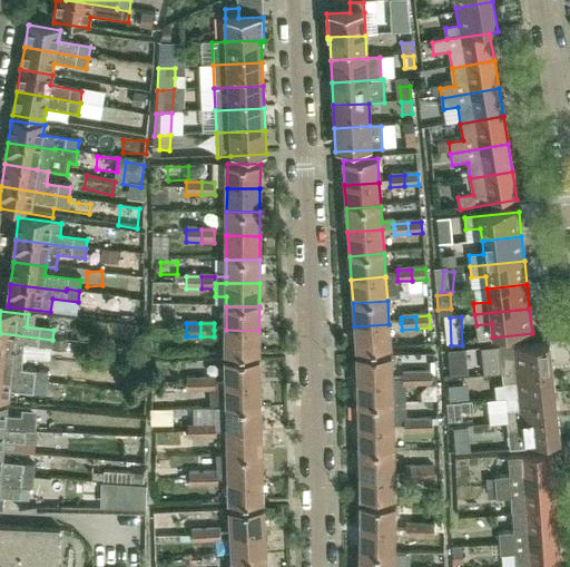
[(354,326),(356,351),(391,349),(389,324),(354,326)]
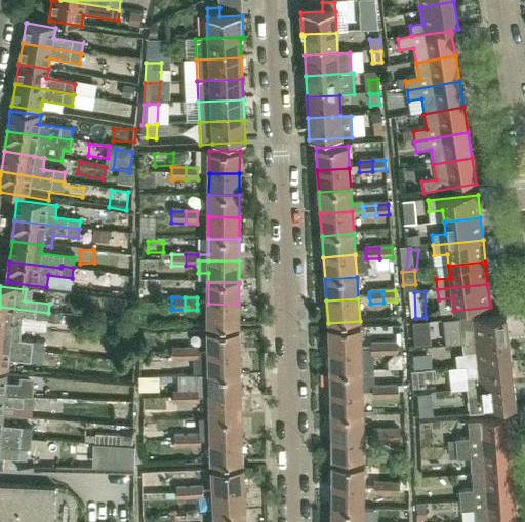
[(207,326),(238,327),(238,305),(208,304),(197,304),(197,310),(197,314),(208,314),(207,326)]
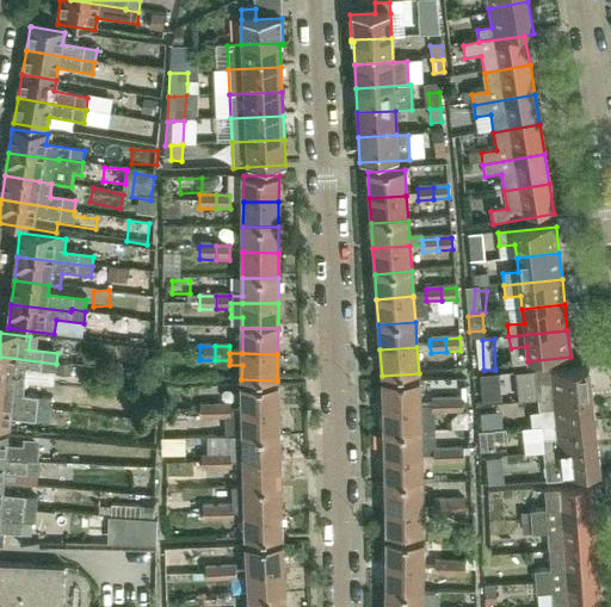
[(56,364),(0,357),(0,381),(25,384),(26,371),(55,373),(56,364)]
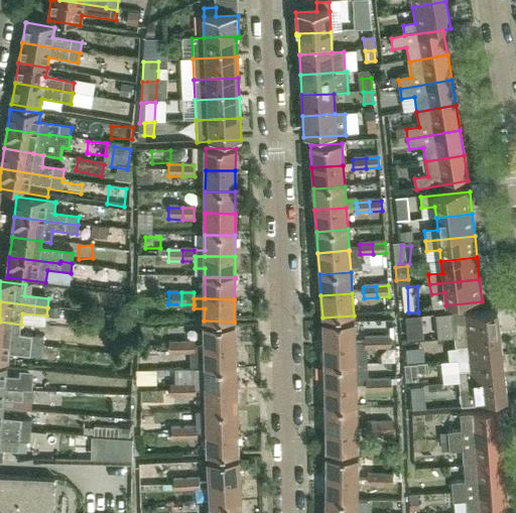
[(454,340),(500,335),(497,312),(466,315),(466,313),(452,314),(454,340)]
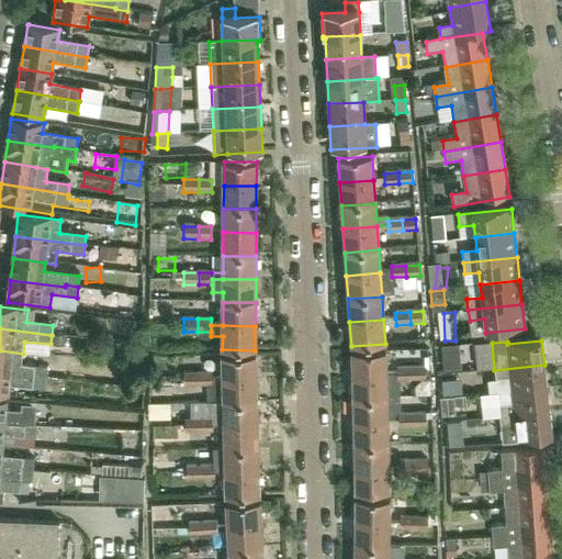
[(461,371),(459,346),(440,347),(442,373),(461,371)]
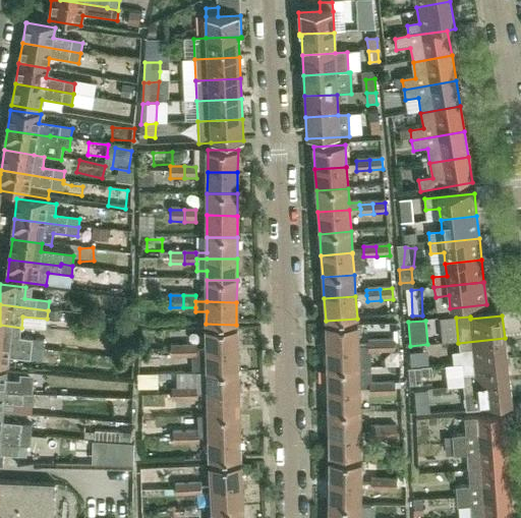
[(0,325),(0,345),(31,349),(31,350),(42,351),(44,341),(20,339),(21,328),(0,325)]
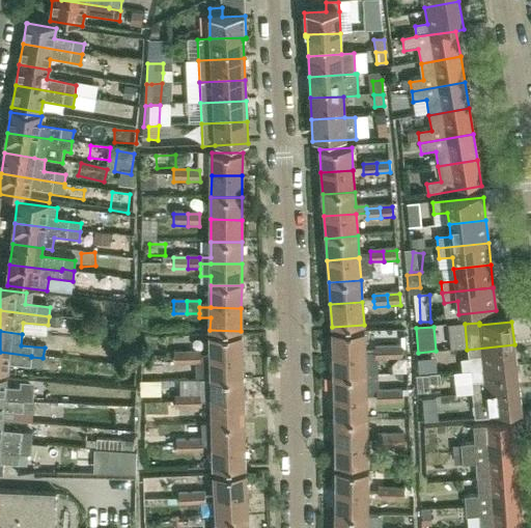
[(333,355),(365,354),(365,331),(332,332),(333,355)]
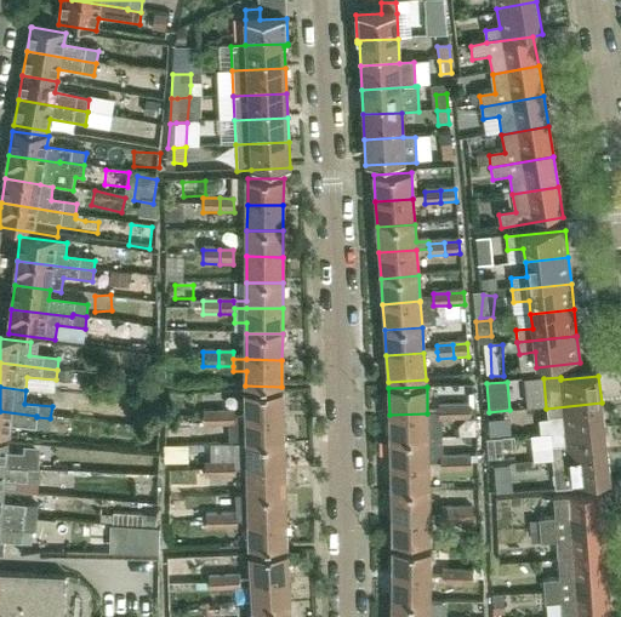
[(245,420),(283,418),(281,392),(244,393),(245,420)]
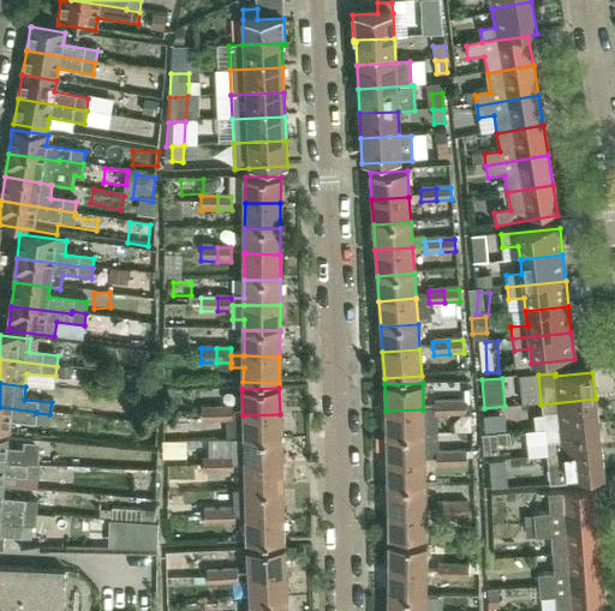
[(543,430),(598,425),(596,399),(541,405),(543,430)]
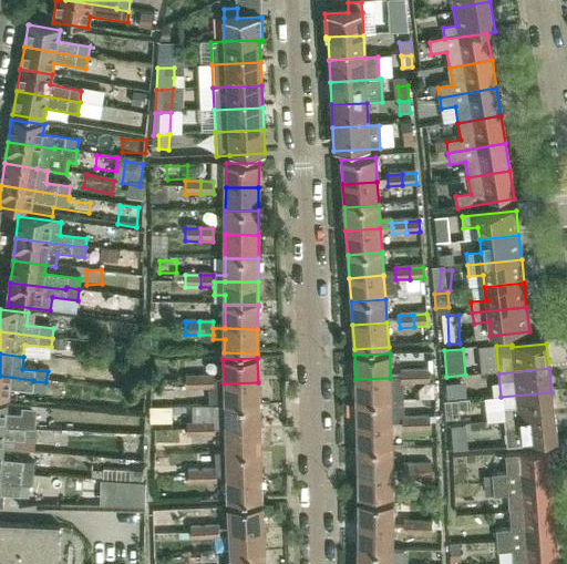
[(415,383),(429,382),(429,371),(414,372),(415,383)]
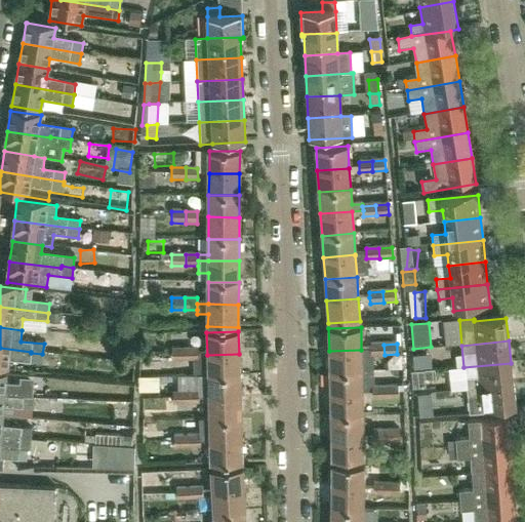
[(384,345),(370,345),(370,355),(385,355),(384,345)]
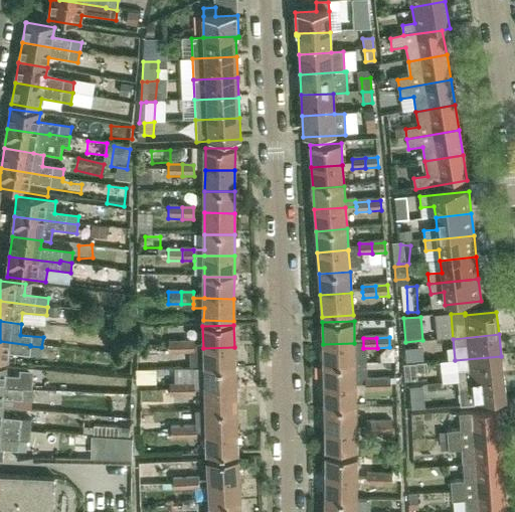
[(30,345),(0,341),(0,362),(7,363),(8,354),(40,358),(41,347),(30,346),(30,345)]
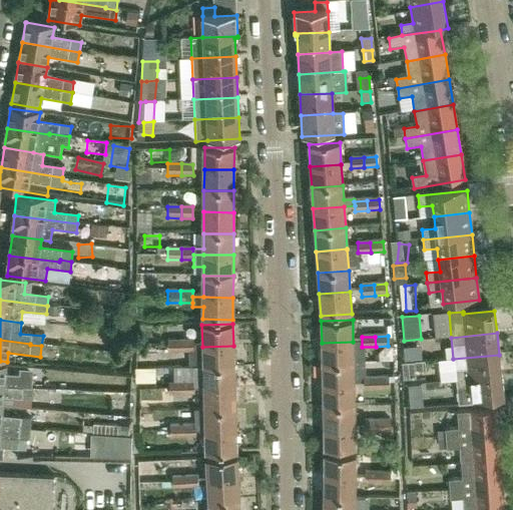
[(193,353),(193,347),(192,341),(180,342),(180,353),(189,353),(193,353)]
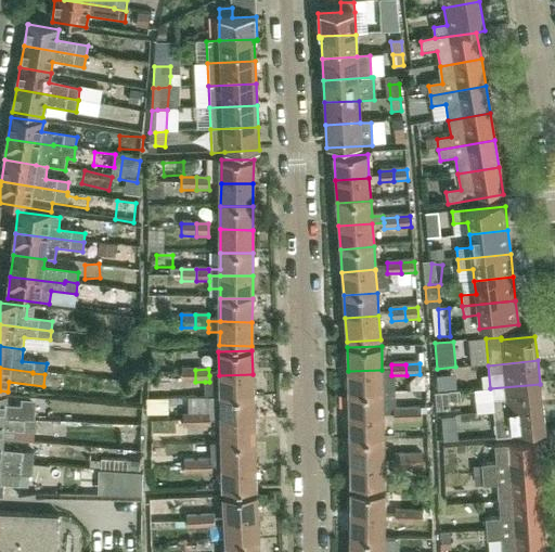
[(195,382),(195,370),(181,370),(181,382),(195,382)]
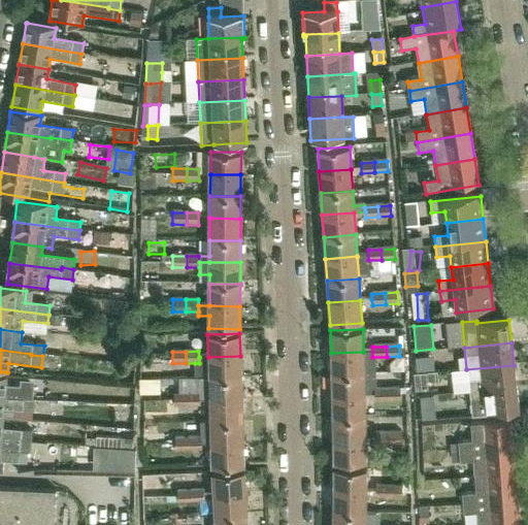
[(332,374),(364,373),(363,352),(331,353),(332,374)]
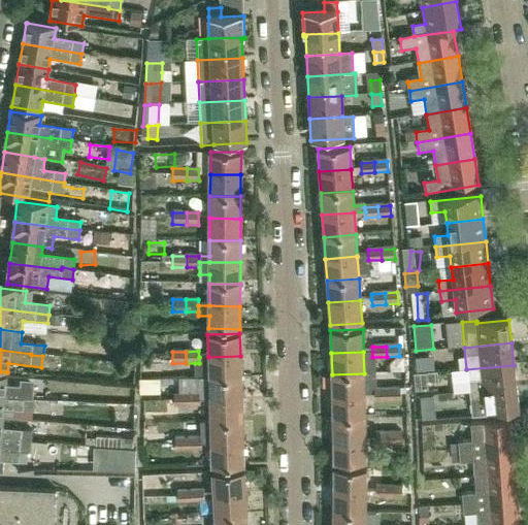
[(209,379),(241,378),(240,356),(208,357),(199,357),(199,363),(195,363),(195,379),(198,379),(209,379)]
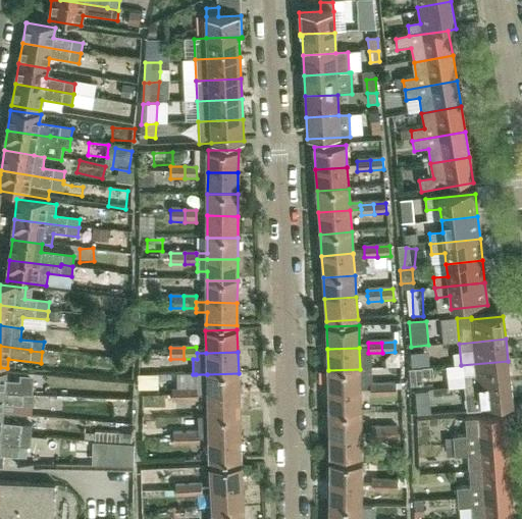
[(421,353),(407,354),(408,368),(422,367),(421,353)]
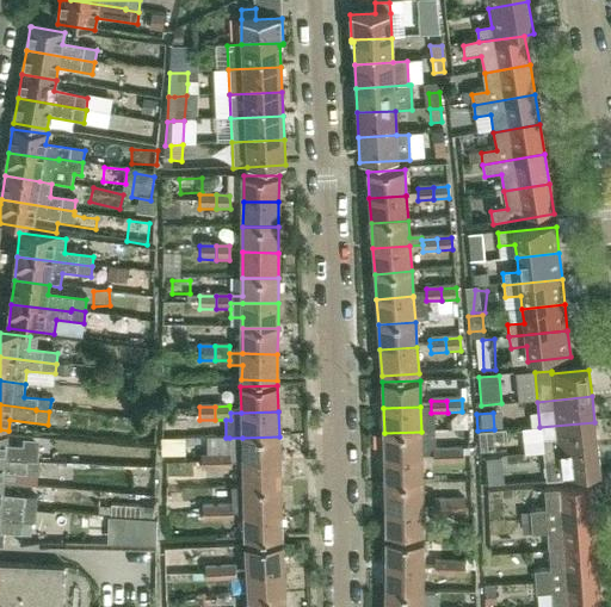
[(543,453),(597,447),(594,422),(539,427),(543,453)]
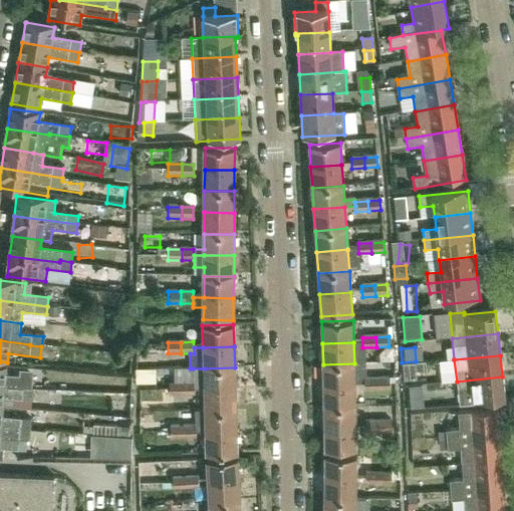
[(323,387),(354,386),(354,363),(323,364),(323,387)]
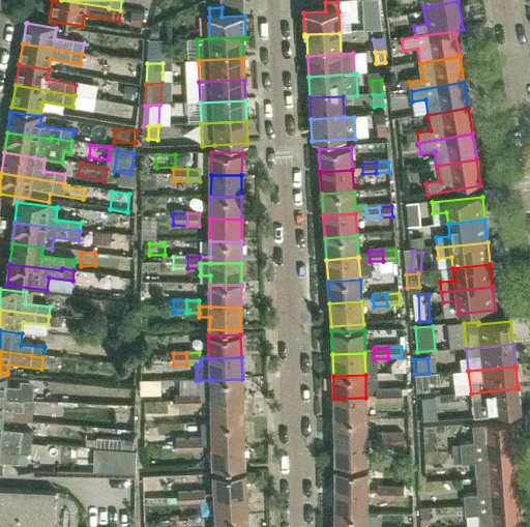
[(0,399),(4,400),(4,401),(32,403),(33,384),(21,383),(20,389),(5,388),(6,378),(0,377),(0,399)]
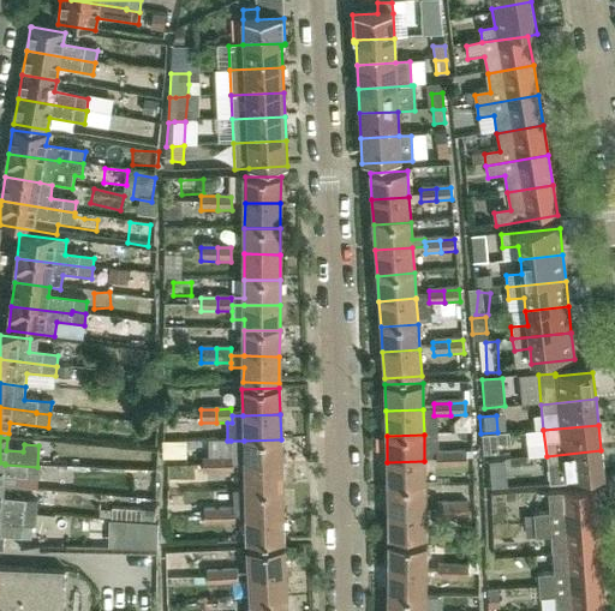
[(244,466),(281,465),(281,439),(244,441),(231,441),(227,441),(226,441),(226,460),(232,460),(232,466),(244,466)]
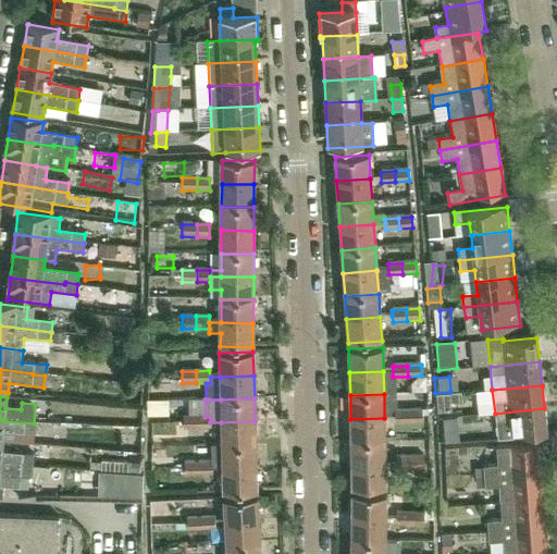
[(151,402),(152,418),(176,417),(175,401),(151,402)]
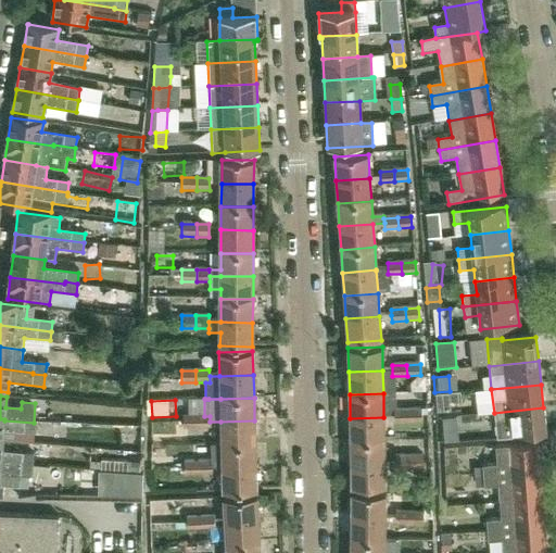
[(513,436),(546,431),(543,407),(494,413),(496,440),(513,440),(513,436)]
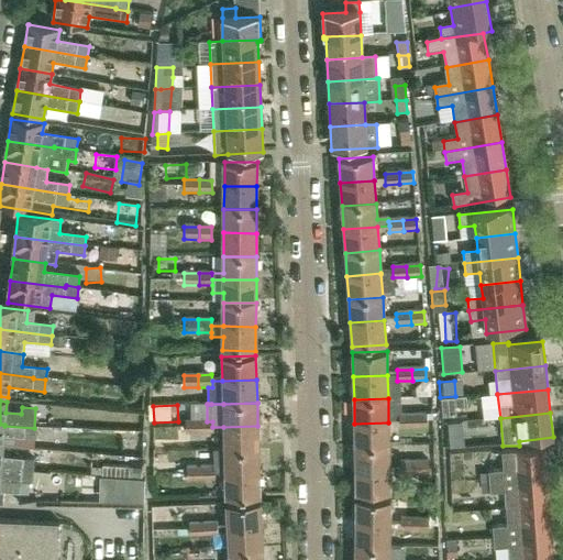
[(414,416),(414,427),(427,427),(426,415),(414,416)]
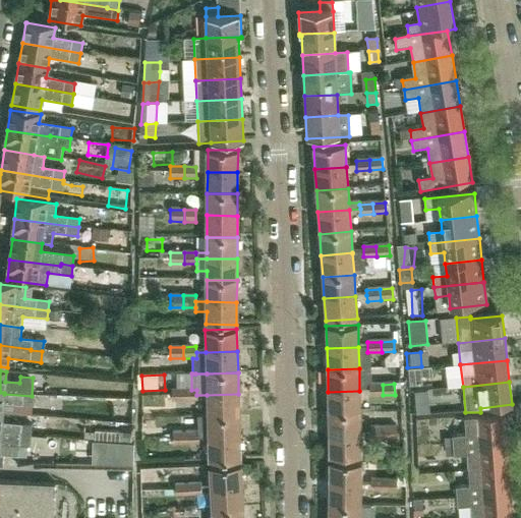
[(369,385),(369,390),(369,396),(383,395),(383,385),(369,385)]
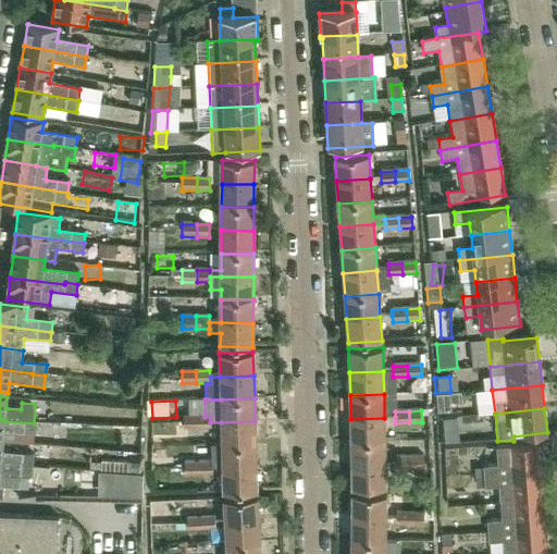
[(183,429),(197,429),(197,417),(183,418),(183,429)]
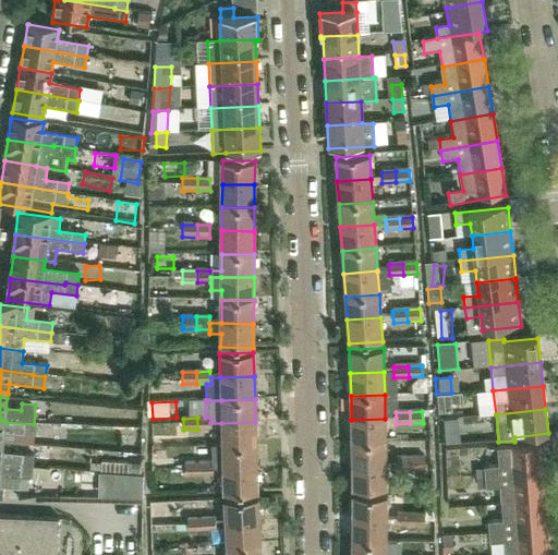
[(205,418),(197,418),(197,430),(204,430),(210,430),(210,423),(210,418),(205,418)]
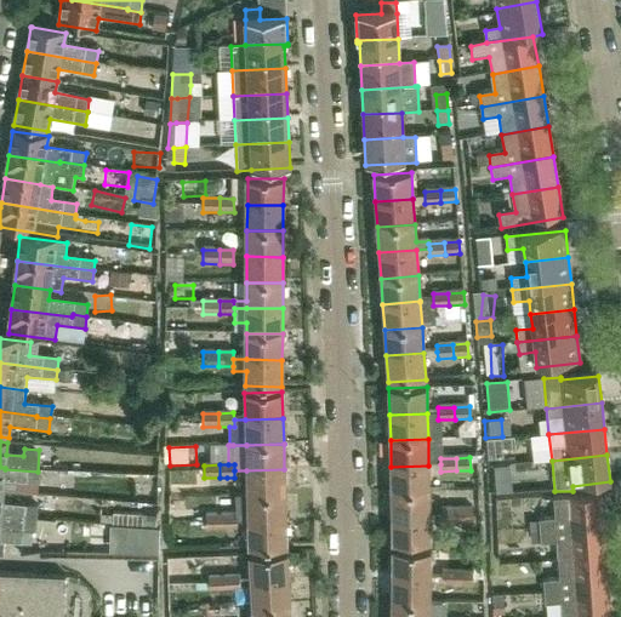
[(391,467),(392,492),(429,491),(429,475),(428,466),(391,467)]
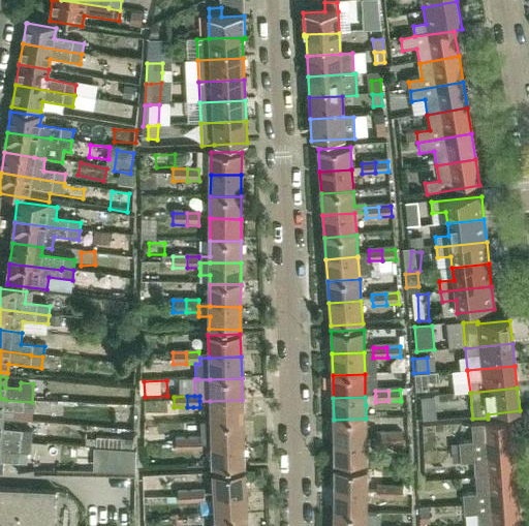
[(4,399),(0,398),(0,420),(2,421),(22,422),(23,412),(33,413),(34,402),(32,402),(4,400),(4,399)]
